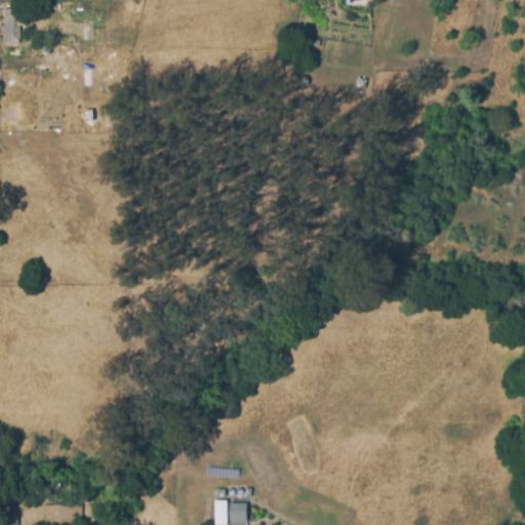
[(4,10),(19,11),(17,45),(2,44),(4,10)]
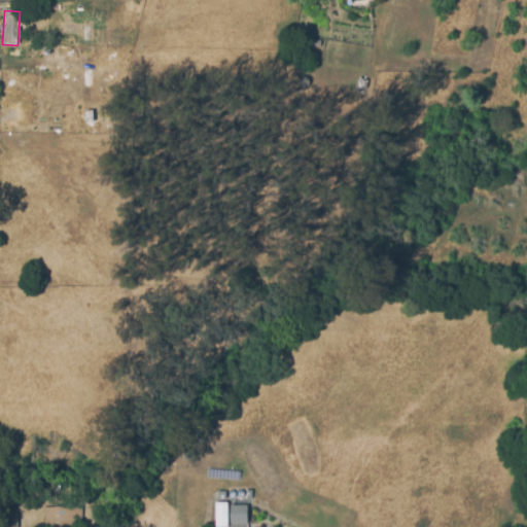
[(226,526),(226,502),(214,502),(214,526),(226,526)]
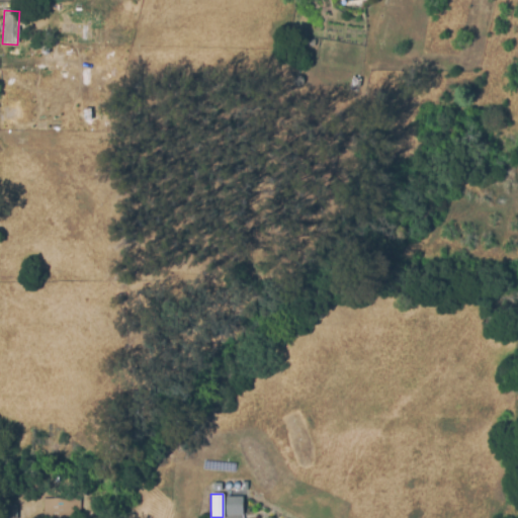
[(226,498),(242,498),(242,506),(246,506),(246,517),(226,517),(226,498)]
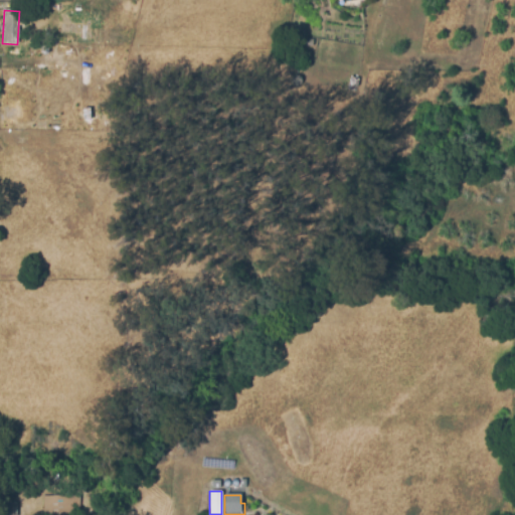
[(10,514),(10,504),(22,504),(22,514),(10,514)]
